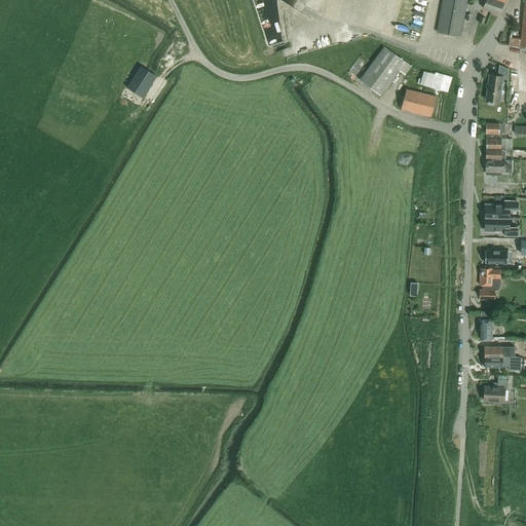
[(419,37),(426,0),(400,0),(393,32),(419,37)]
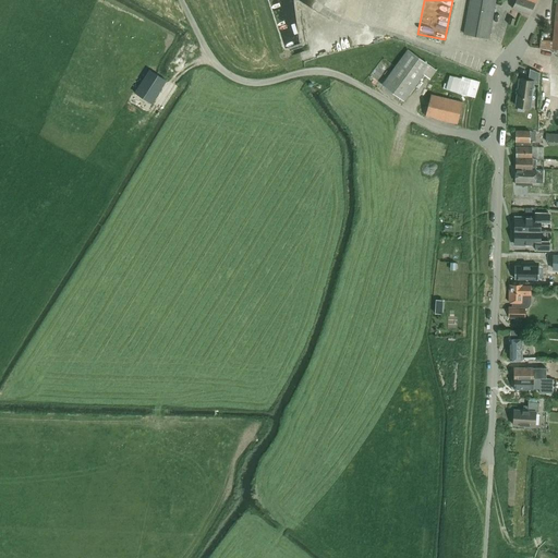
[(495,0),(470,0),(464,34),(488,38),(495,0)]
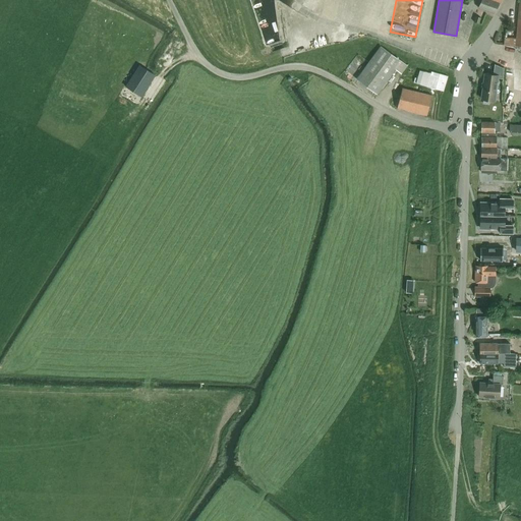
[(500,3),(490,0),(481,0),(478,7),(495,14),(500,3)]
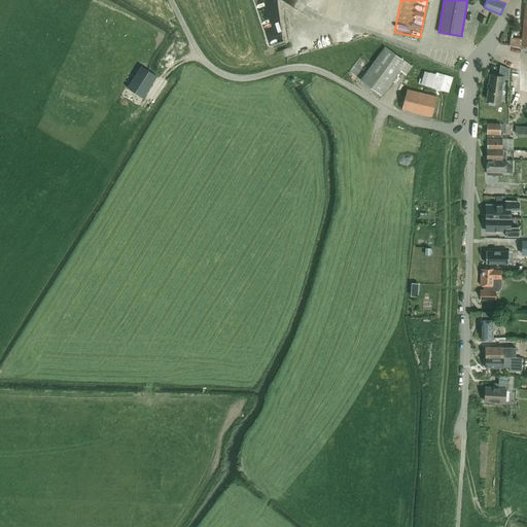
[(385,47),(373,64),(360,80),(381,96),(399,71),(406,75),(412,67),(385,47)]
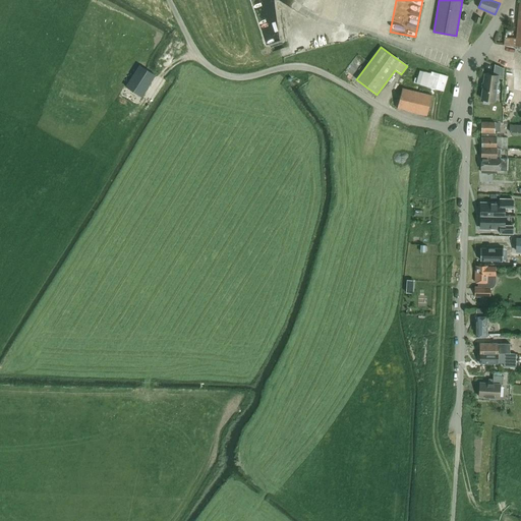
[(504,68),(495,64),(493,75),(484,74),(481,99),(495,101),(498,78),(503,79),(504,68)]
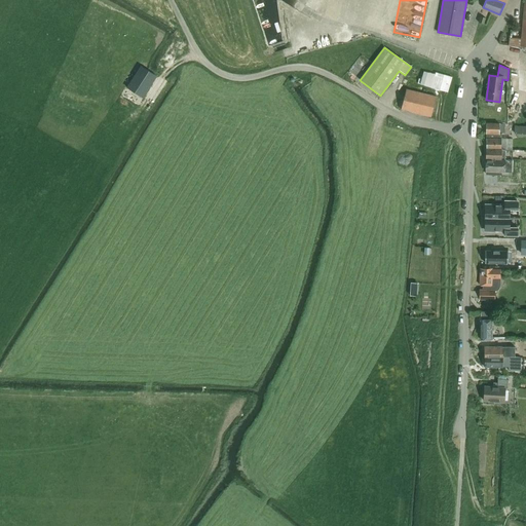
[(156,77),(141,67),(126,87),(143,98),(156,77)]
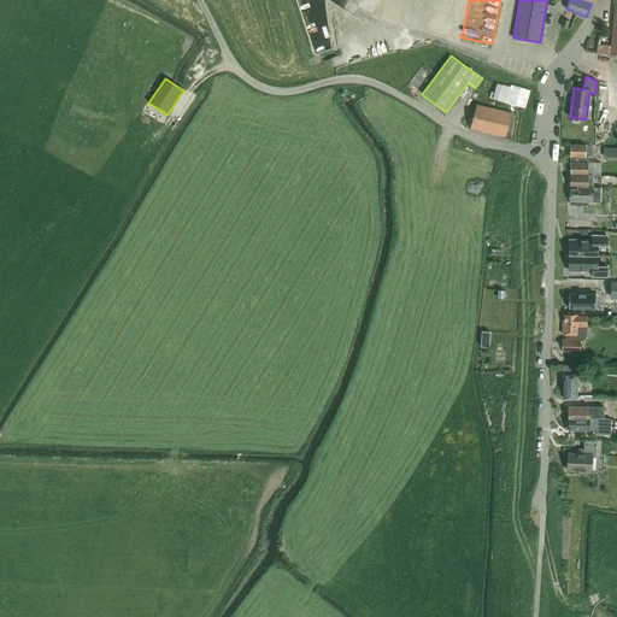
[(493,99),(526,109),(530,92),(511,86),(510,88),(498,84),(493,99)]
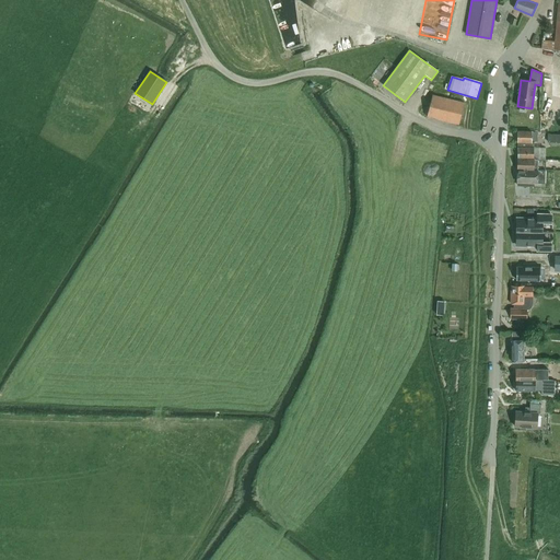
[(432,95),(427,117),(458,125),(464,103),(432,95)]
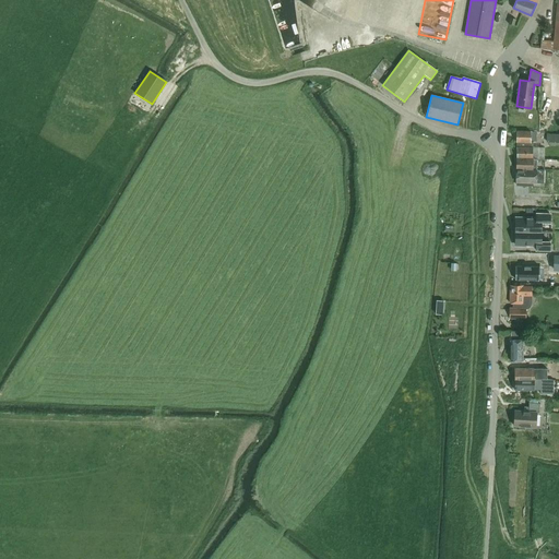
[(516,131),(516,134),(516,158),(533,158),(533,142),(531,142),(531,132),(516,131)]
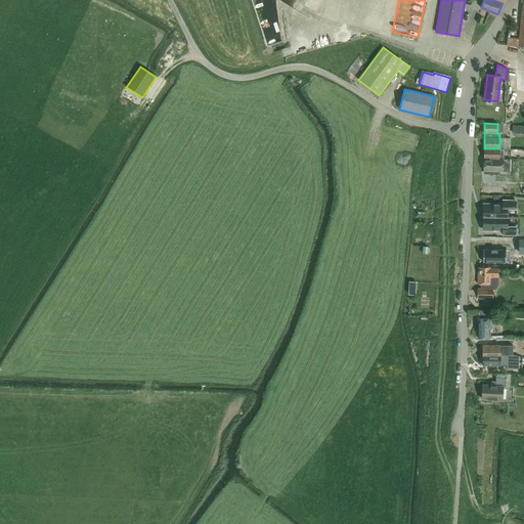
[(392,125),(390,130),(398,134),(396,137),(417,146),(420,139),(392,125)]
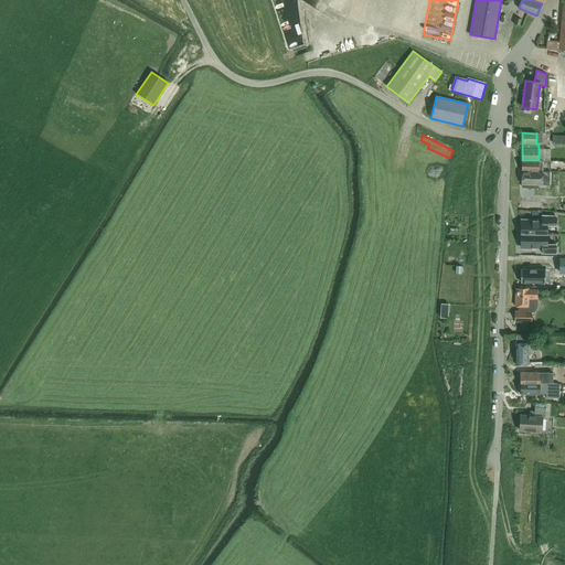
[(522,160),(521,170),(537,171),(543,171),(543,161),(539,160),(522,160)]
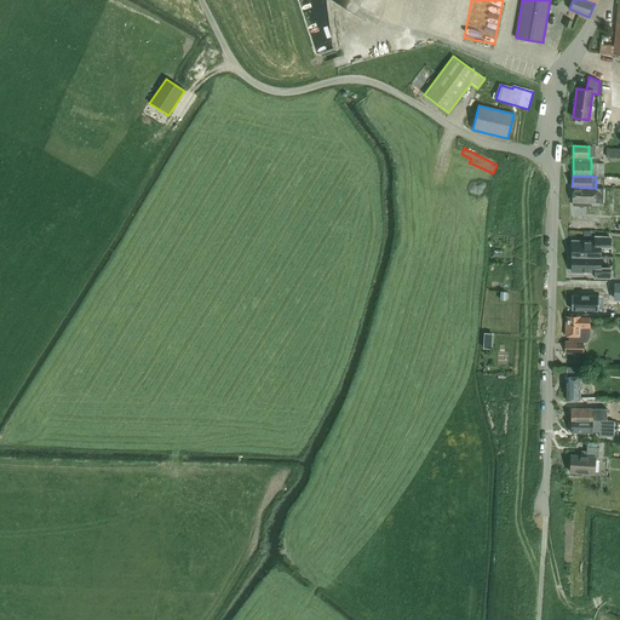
[(573,188),(572,202),(591,202),(591,216),(603,216),(603,204),(604,189),(596,188),(590,188),(572,187),(572,188),(573,188)]
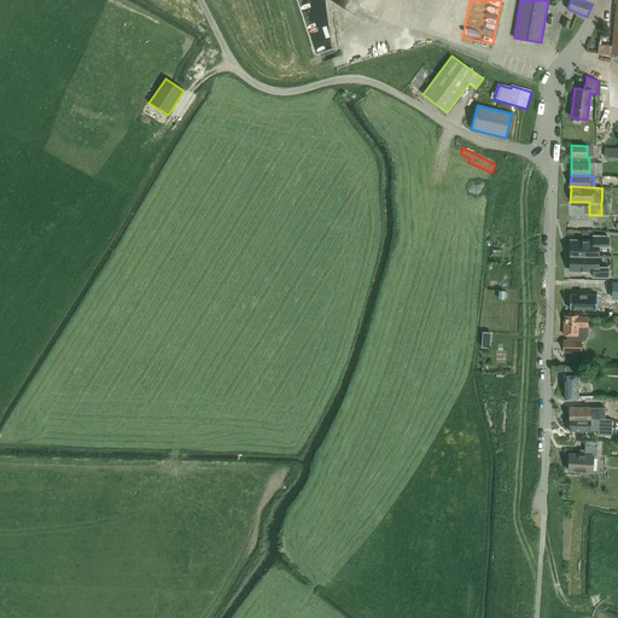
[(570,256),(598,257),(598,246),(608,246),(608,237),(593,237),(593,242),(570,242),(570,256)]
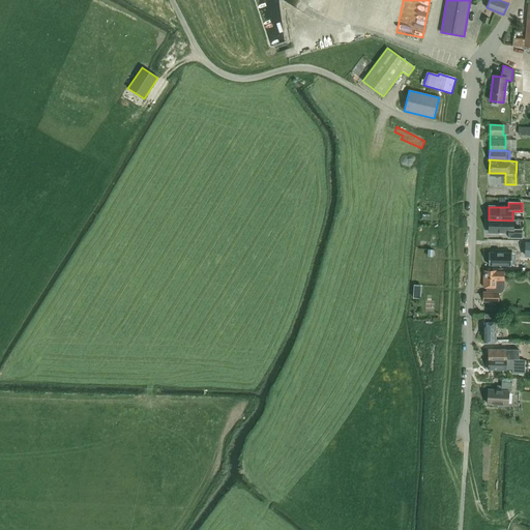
[(512,221),(489,219),(489,233),(508,233),(508,237),(521,238),(521,229),(512,229),(512,221)]
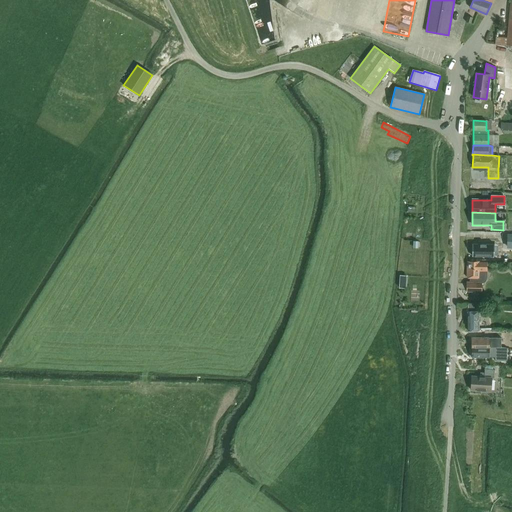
[(472,242),(487,241),(486,232),(471,233),(472,242)]
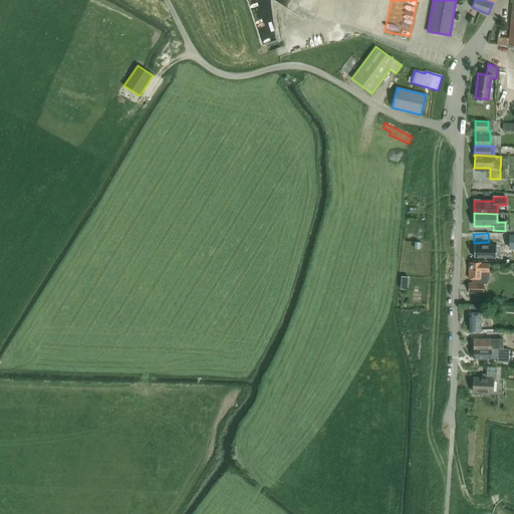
[(474,245),(474,257),(496,257),(496,245),(474,245)]
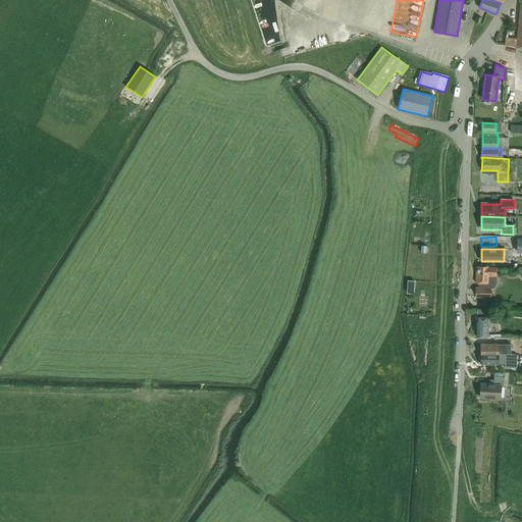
[(476,267),(476,283),(479,283),(479,289),(476,289),(476,297),(490,298),(490,289),(493,286),(496,283),(496,268),(487,268),(487,267),(476,267)]
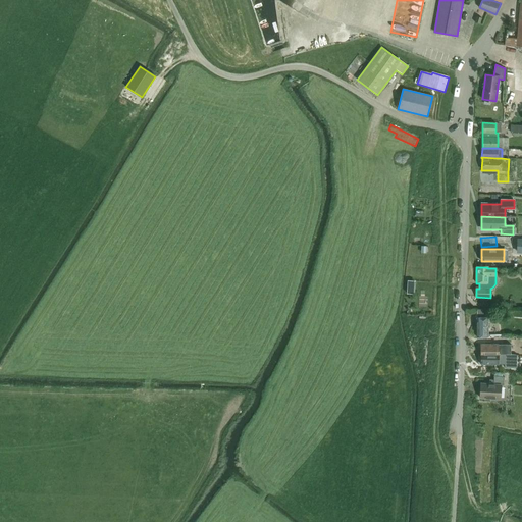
[(494,310),(491,310),(476,310),(477,318),(476,318),(477,337),(488,337),(488,318),(491,317),(494,317),(494,310)]
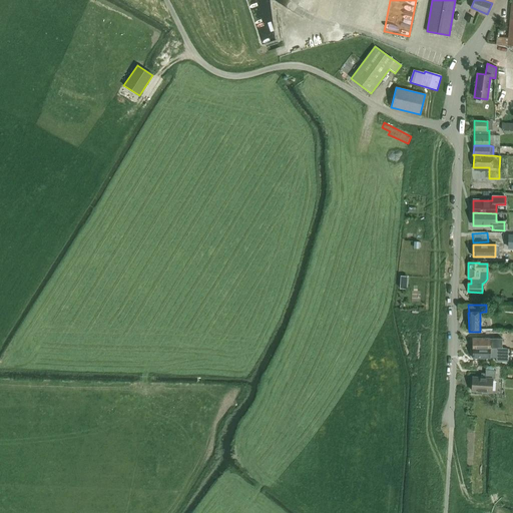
[(472,339),(472,348),(502,348),(502,338),(472,339)]
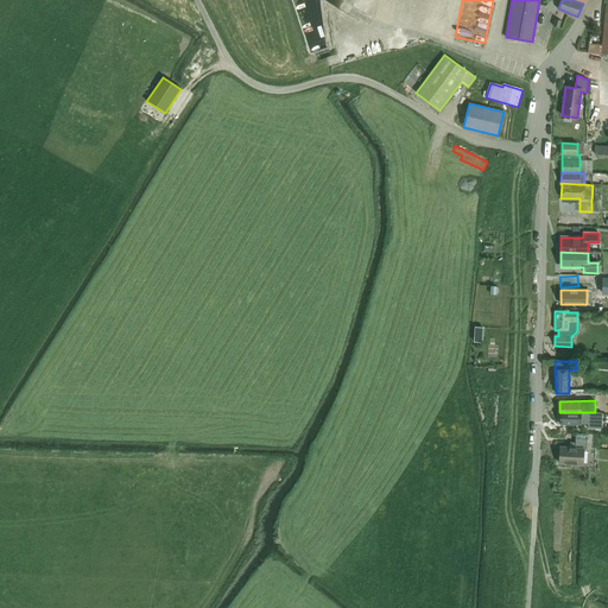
[(597,412),(595,412),(559,412),(559,425),(587,424),(587,429),(602,429),(601,413),(597,412)]
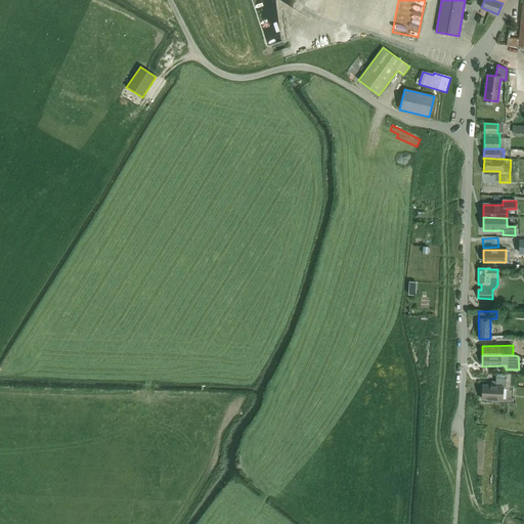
[(491,386),(489,386),(482,385),(481,399),(501,401),(503,387),(506,387),(506,379),(505,379),(505,375),(496,374),(495,382),(491,381),(491,386)]
